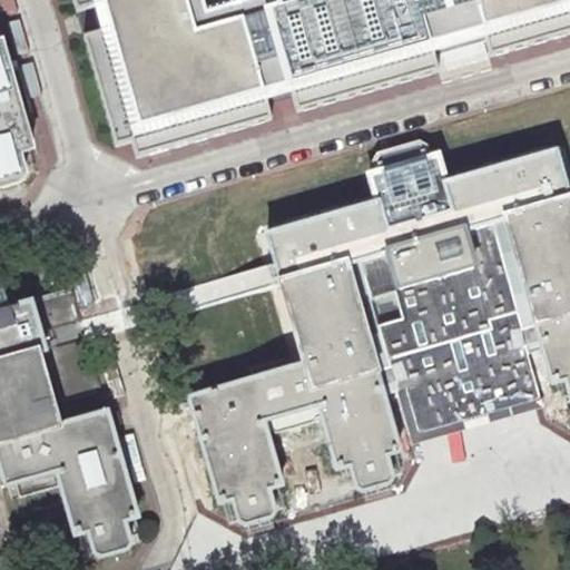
[(82,33),(116,148),(131,144),(136,158),(274,119),(267,99),(292,92),(297,110),(464,62),(569,32),(569,0),(71,0),(76,13),(95,8),(100,28),(82,33)]
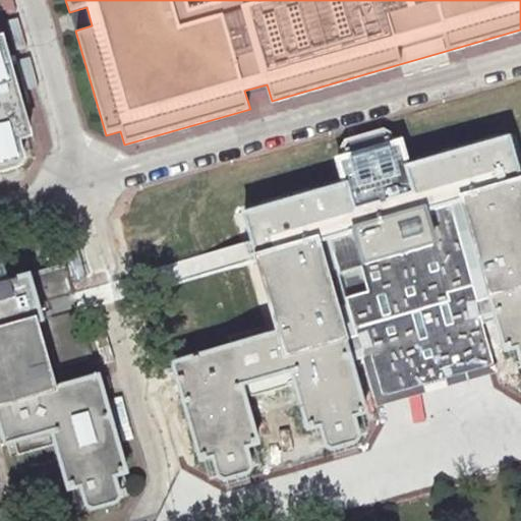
[(0,172),(19,167),(23,161),(17,140),(27,138),(30,134),(2,42),(0,40),(0,172)]
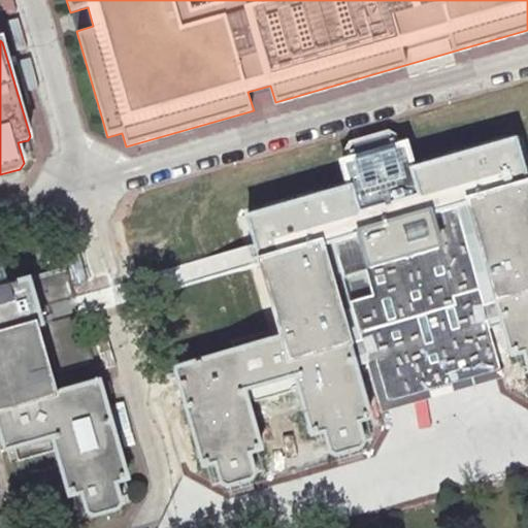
[(257,250),(258,255),(325,238),(331,236),(454,201),(469,197),(527,180),(527,169),(519,136),(416,165),(408,141),(389,129),(345,141),(337,160),(345,185),(248,215),(257,250)]
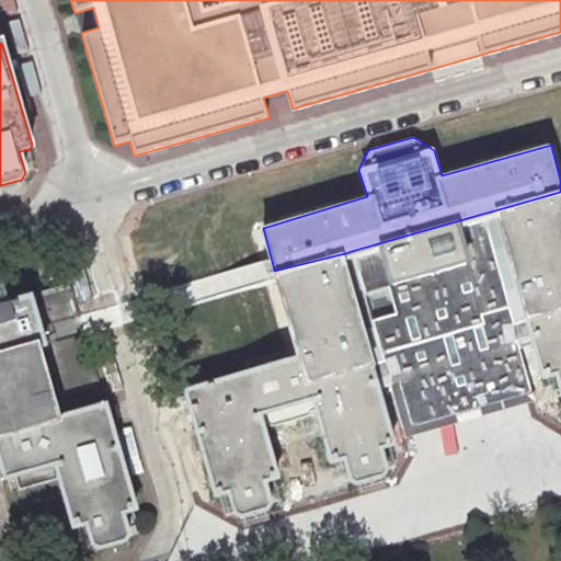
[(560,192),(499,209),(546,379),(556,376),(560,396),(560,192)]
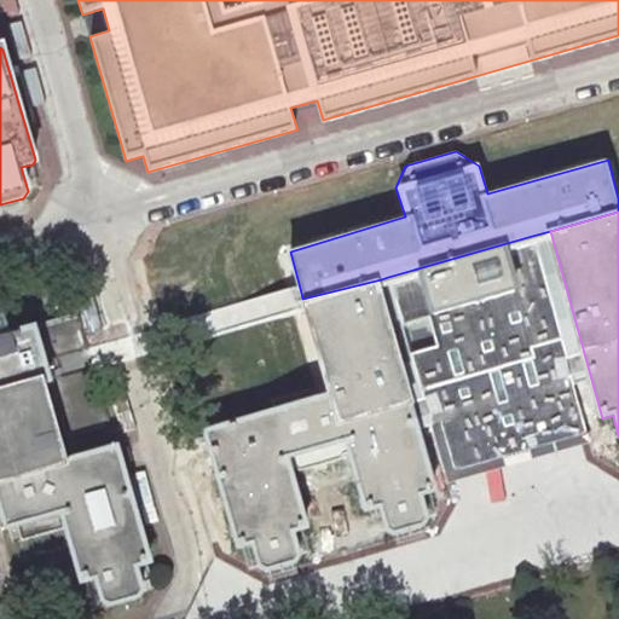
[(532,236),(388,277),(446,481),(519,461),(590,440),(532,236)]
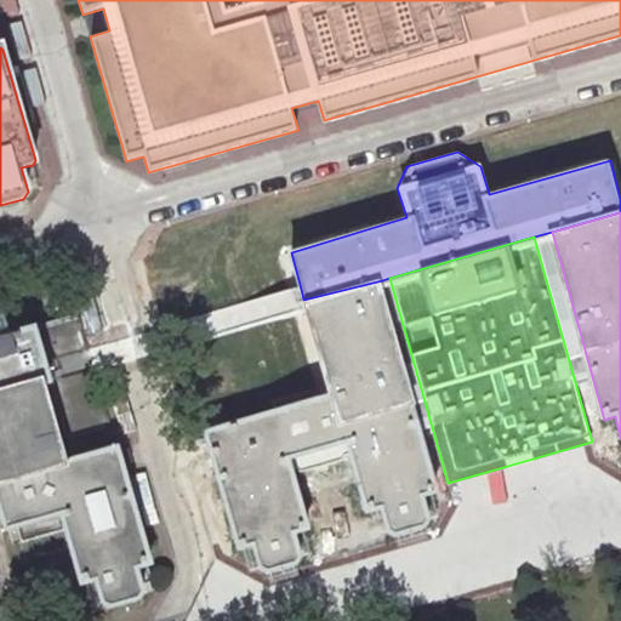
[(382,280),(303,300),(331,398),(346,444),(365,511),(369,513),(380,510),(387,533),(394,537),(423,529),(428,522),(421,497),(433,495),(438,486),(382,280)]
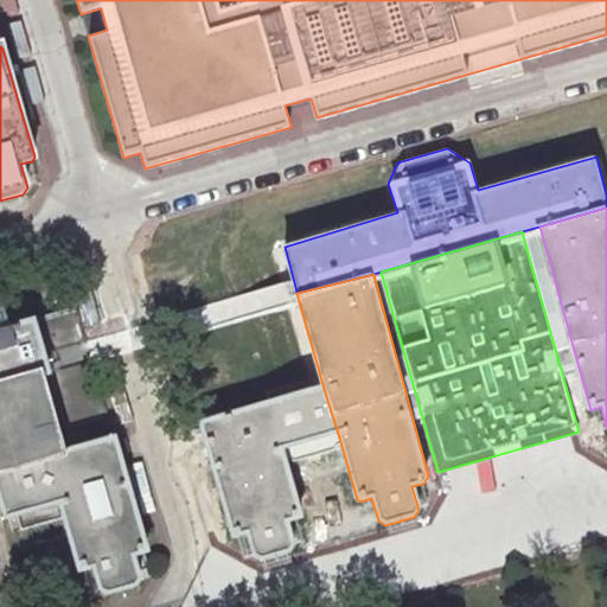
[(0,502),(5,517),(8,519),(59,504),(78,569),(82,572),(94,568),(100,592),(107,595),(136,587),(140,580),(134,556),(145,554),(147,550),(115,441),(112,439),(63,453),(56,429),(108,415),(93,363),(50,375),(51,371),(46,355),(87,343),(78,311),(34,324),(12,331),(5,305),(0,301),(0,502)]
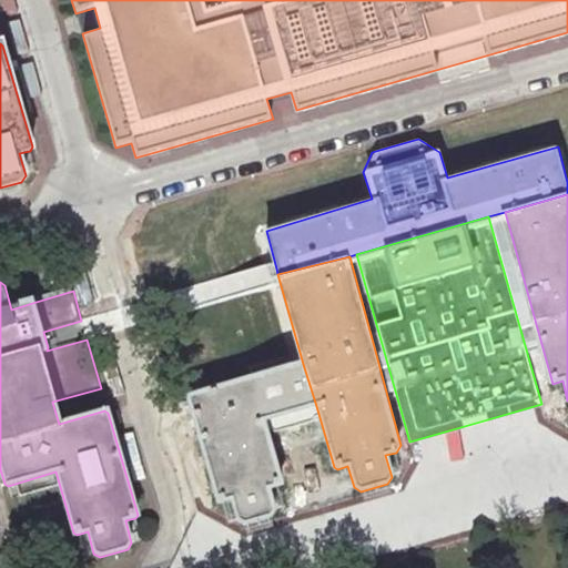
[(190,396),(188,399),(216,501),(221,504),(231,500),(236,521),(244,525),(271,517),(274,510),(269,489),(279,486),(281,483),(263,422),(316,406),(303,364),(190,396)]
